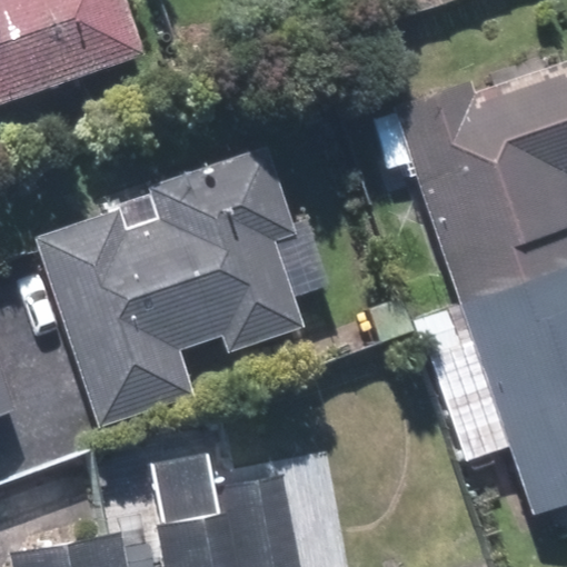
[(0,0),(0,100),(142,47),(123,0),(0,0)]
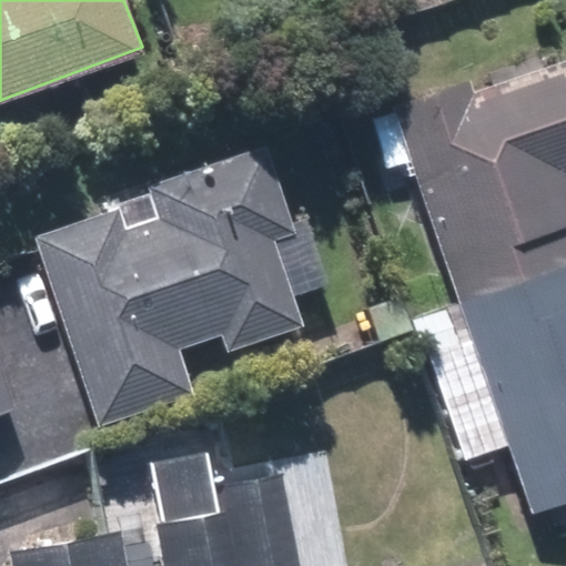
[(565,248),(558,228),(565,225),(565,66),(476,97),(471,80),(370,115),(388,167),(408,160),(458,301),(415,316),(466,461),(505,446),(532,521),(565,507),(565,248)]
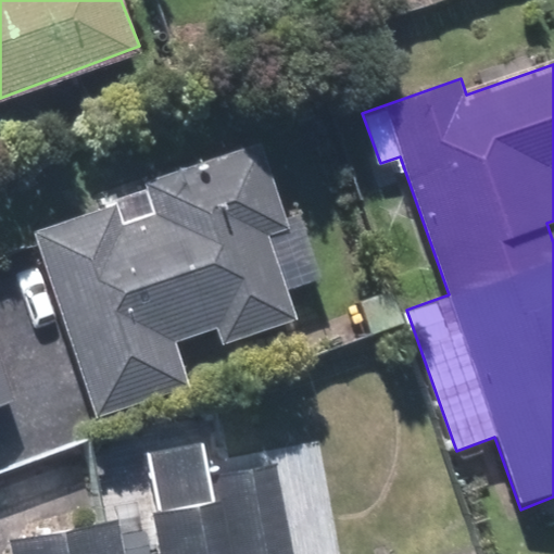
[(154,214),(124,225),(116,201),(32,230),(96,417),(186,387),(171,344),(215,329),(221,347),(299,320),(269,237),(288,230),(257,142),(143,181),(154,214)]
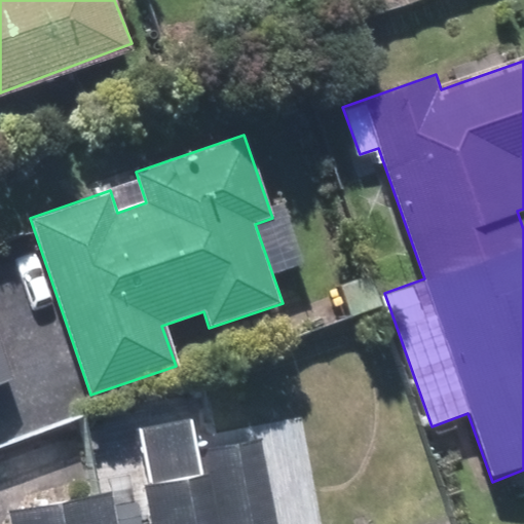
[(0,383),(13,379),(0,337),(0,383)]
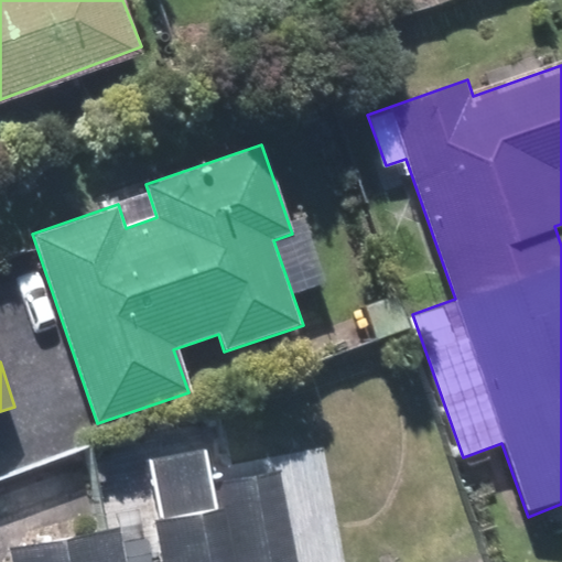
[(12,558),(12,561),(295,561),(283,471),(222,479),(227,515),(161,523),(166,561),(123,561),(121,543),(12,558)]
